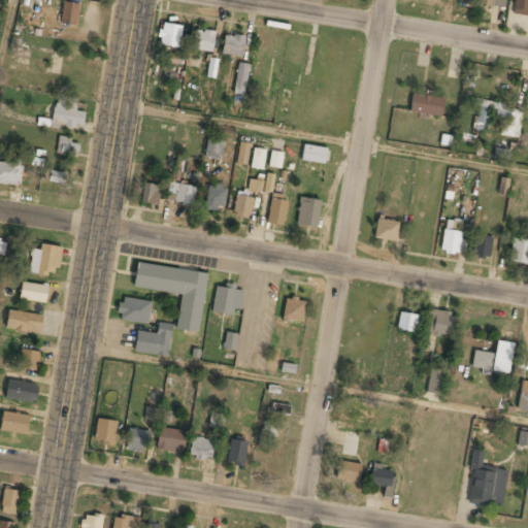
[(527,15),(527,0),(514,0),(513,14),(527,15)]
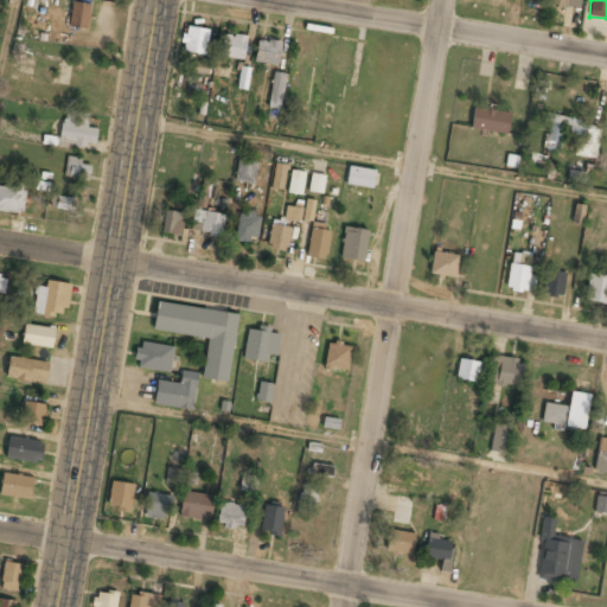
[(85,30),(90,5),(72,1),(68,26),(85,30)]
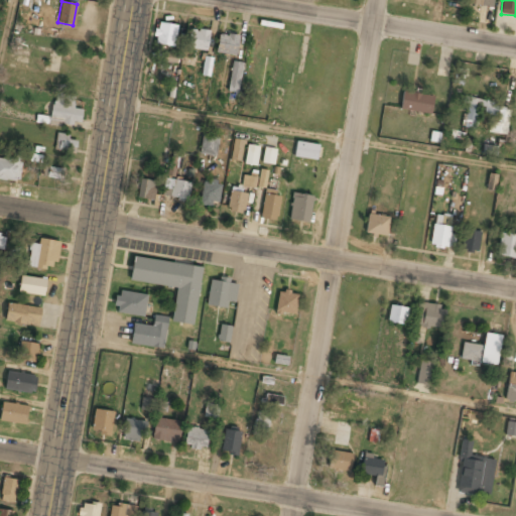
[(175,46),(176,24),(157,22),(155,44),(175,46)]
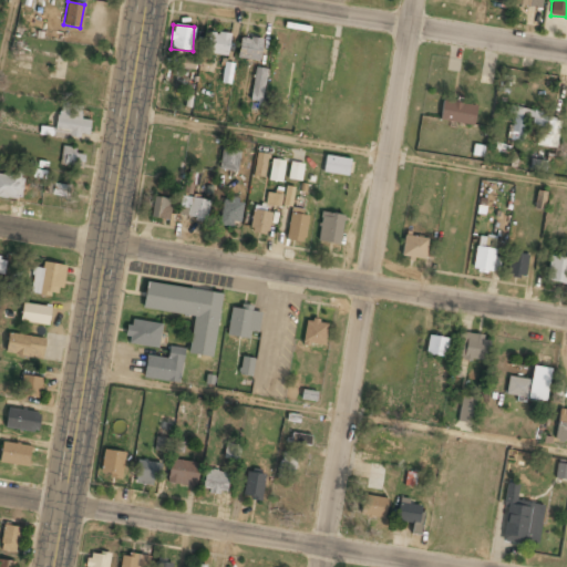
[(207,32),(205,53),(228,55),(230,33),(207,32)]
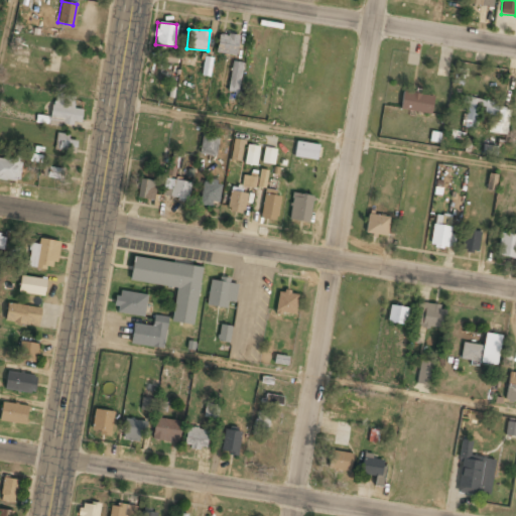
[(235,55),(239,36),(219,33),(216,51),(235,55)]
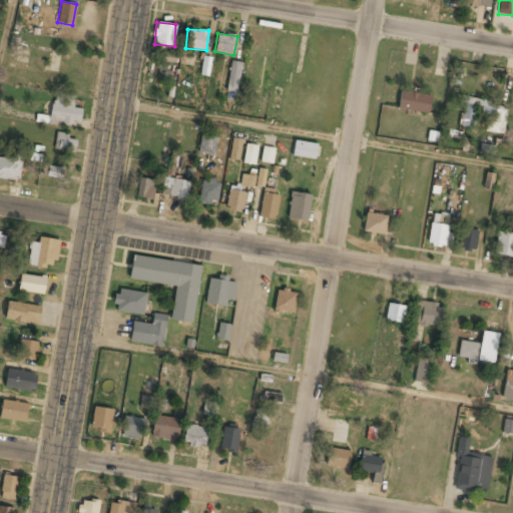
[(208,76),(211,57),(203,56),(200,74),(208,76)]
